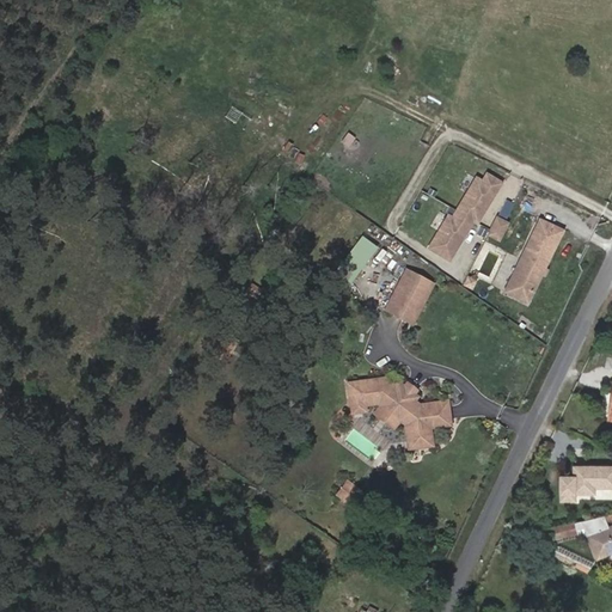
[(451,221),(432,254),(452,265),(476,225),(479,227),(502,188),(488,179),(483,187),(477,183),(454,224),(451,221)]
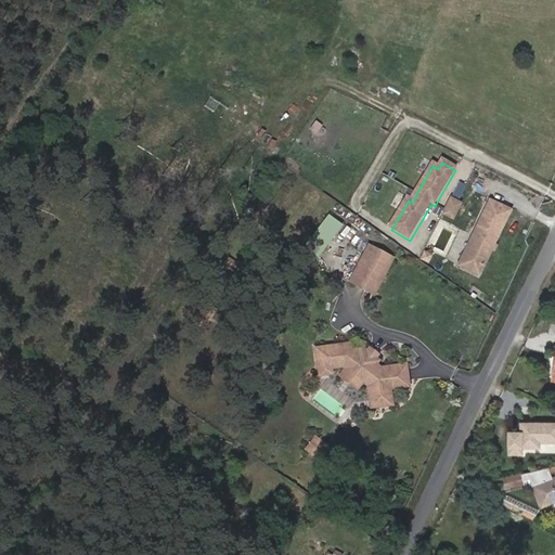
[(453,194),(459,197),(467,184),(461,180),(453,194)]
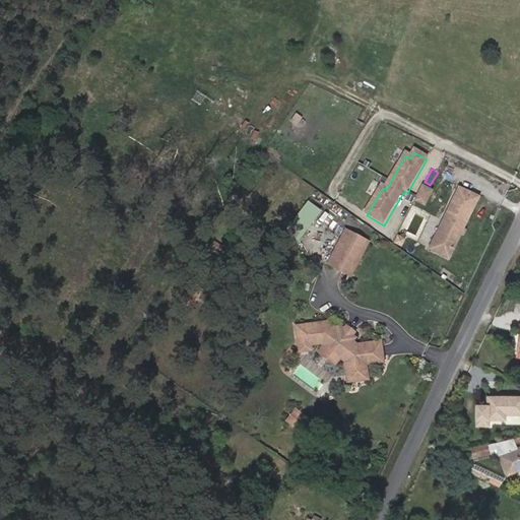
[(425,206),(432,192),(424,188),(416,202),(425,206)]
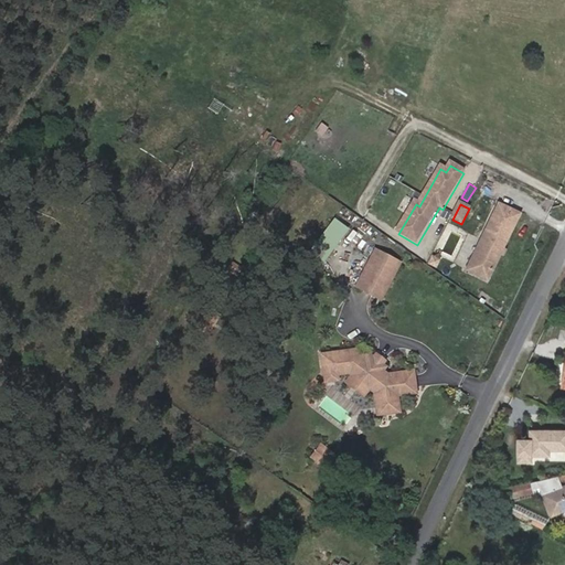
[(471,264),(493,275),(521,216),(502,208),(486,243),(482,242),(471,264)]
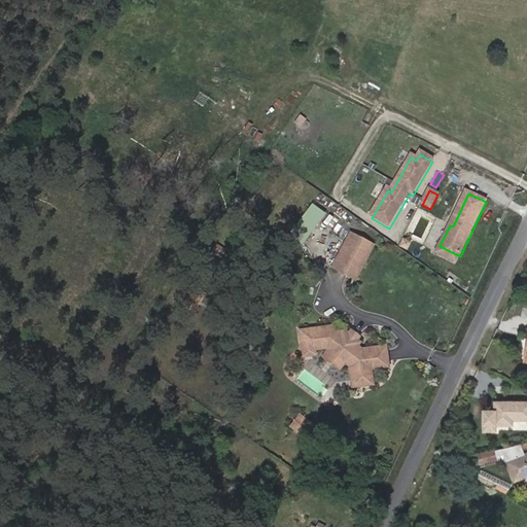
[(310,201),(288,235),(303,243),(323,209),(310,201)]
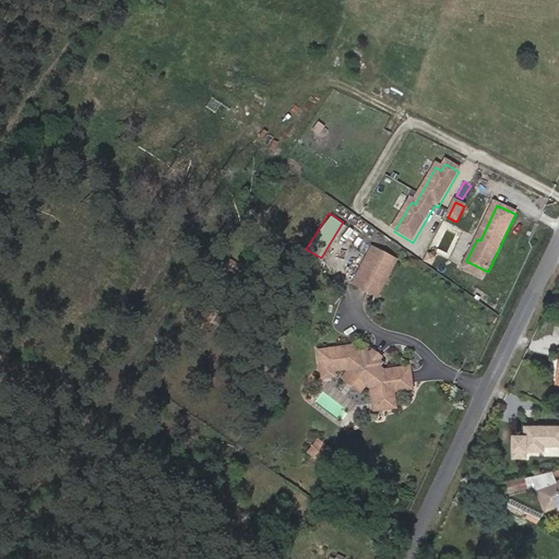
[(376,294),(396,259),(372,245),(353,281),(376,294)]
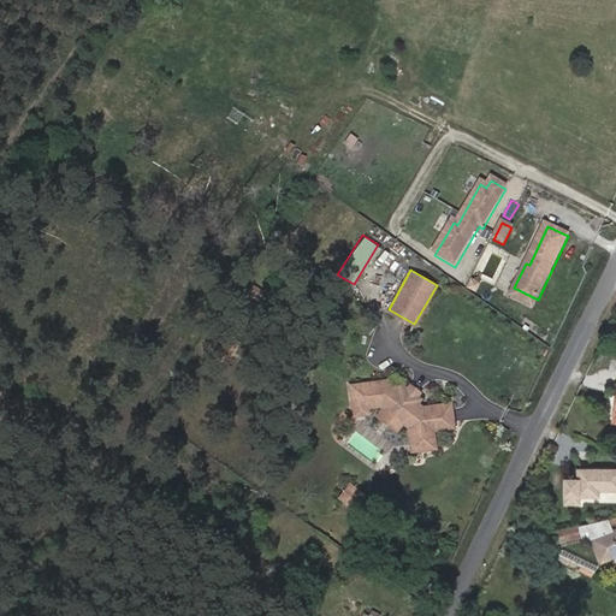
[(510,297),(533,308),(538,300),(514,288),(510,297)]
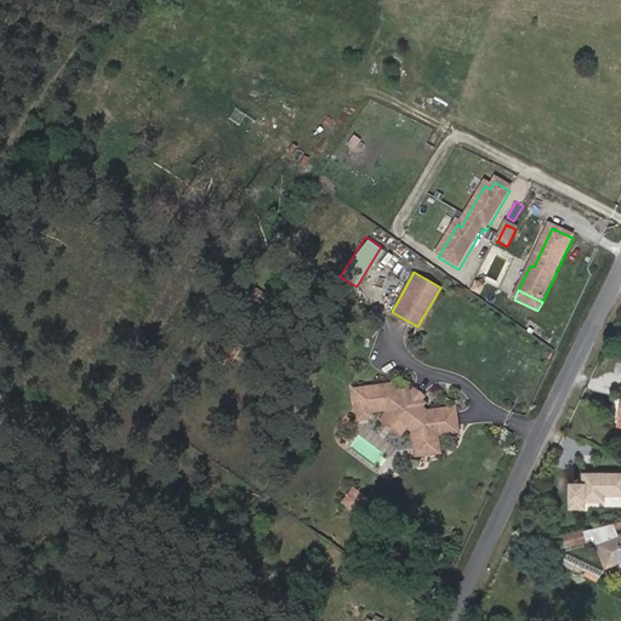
[(400,394),(389,387),(352,391),(355,421),(369,420),(369,414),(382,412),(386,415),(406,427),(412,429),(416,455),(439,453),(438,434),(459,432),(456,408),(427,411),(421,408),(400,394)]
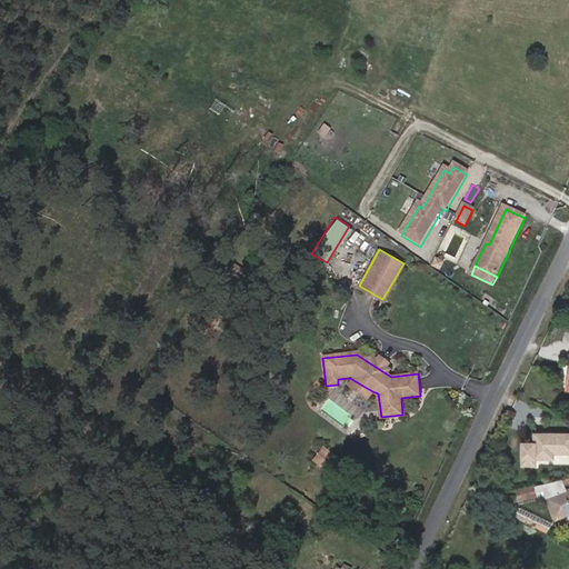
[(388,369),(370,357),(367,361),(386,373),(388,369)]
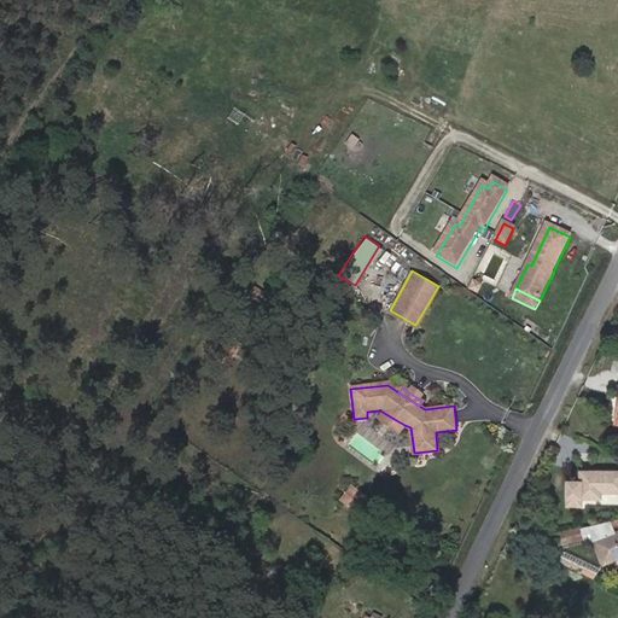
[(404,425),(384,413),(379,421),(400,433),(404,425)]
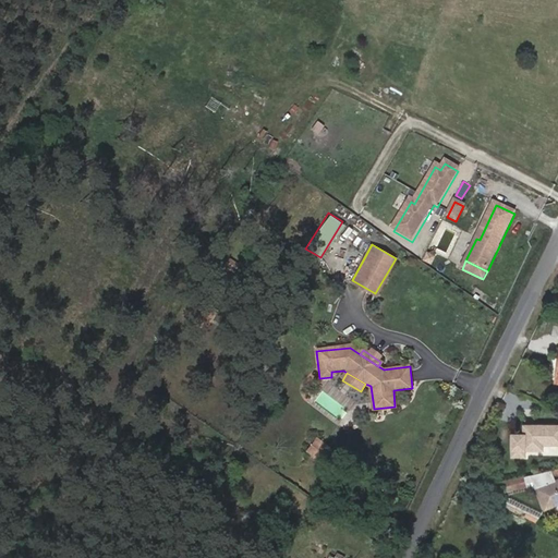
[(557,425),(525,425),(525,435),(512,435),(512,457),(525,457),(525,449),(543,449),(543,444),(557,443),(557,425)]
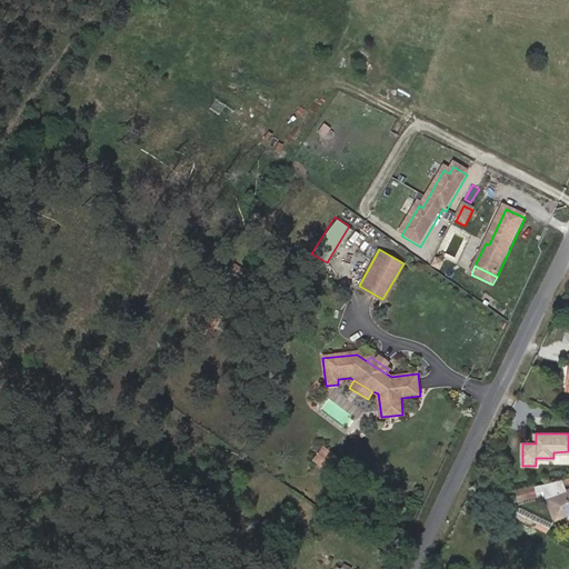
[(323,447),(312,460),(325,470),(336,456),(323,447)]
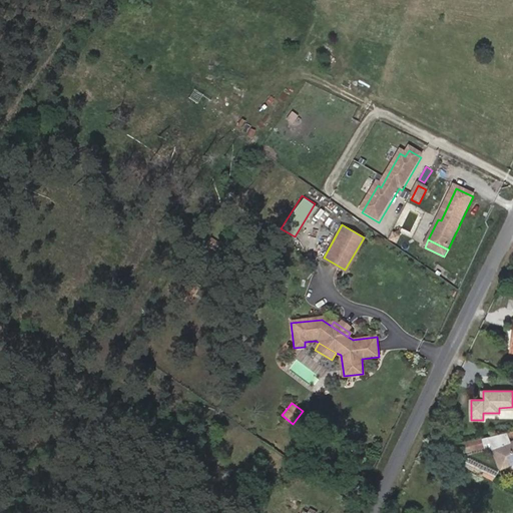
[(508,432),(451,446),(455,457),(462,455),(460,450),(492,442),(502,467),(512,462),(512,441),(512,442),(510,437),(508,432)]
